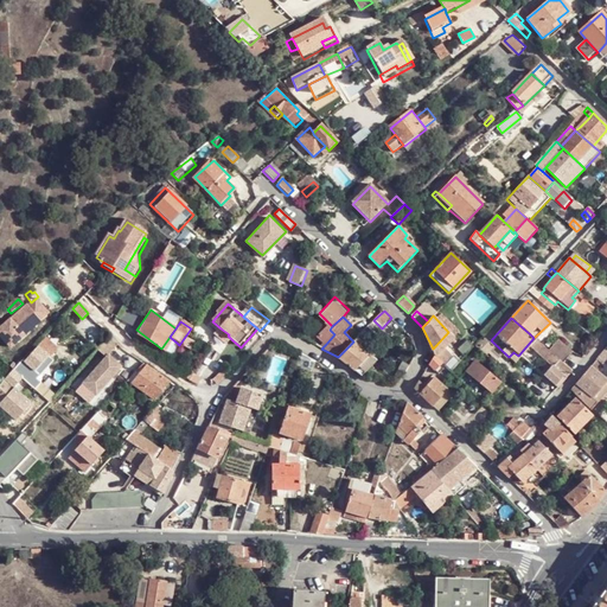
[(334,334),(330,330),(326,326),(318,336),(326,344),(334,334)]
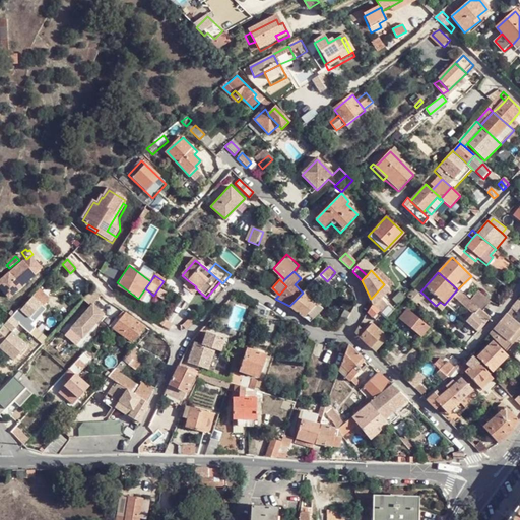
[(196,286),(189,281),(185,286),(195,294),(198,290),(195,287),(196,286)]
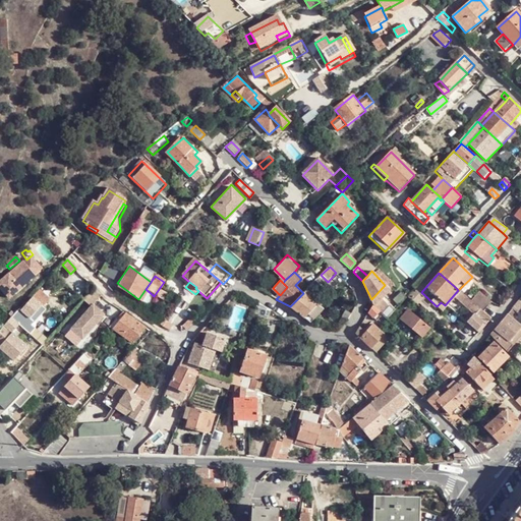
[(371,299),(374,305),(389,290),(385,285),(371,299)]
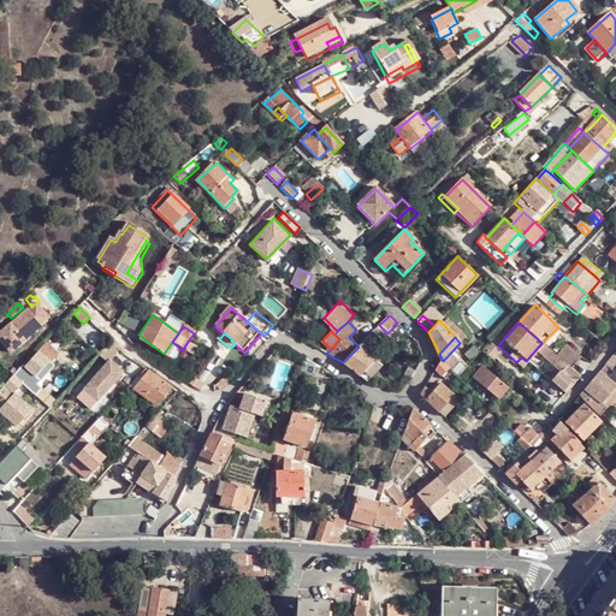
[(172,342),(164,354),(171,359),(179,348),(172,342)]
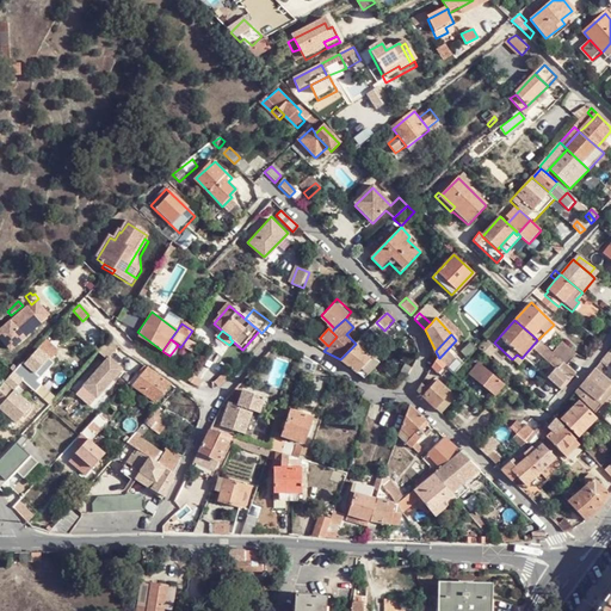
[(47,341),(38,352),(50,363),(59,352),(47,341)]
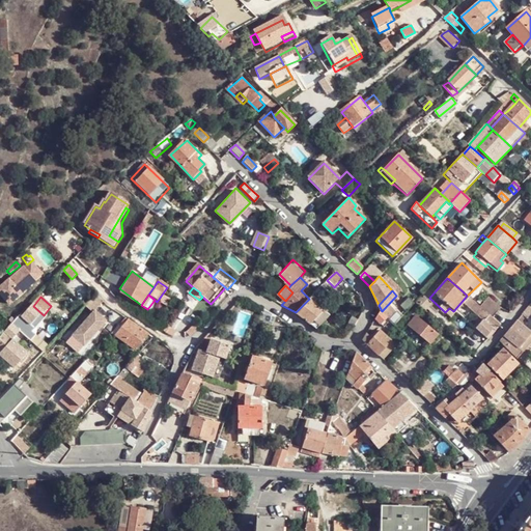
[(495,331),(500,325),(493,318),(479,307),(468,297),(463,302),(483,320),(493,330),(495,331)]
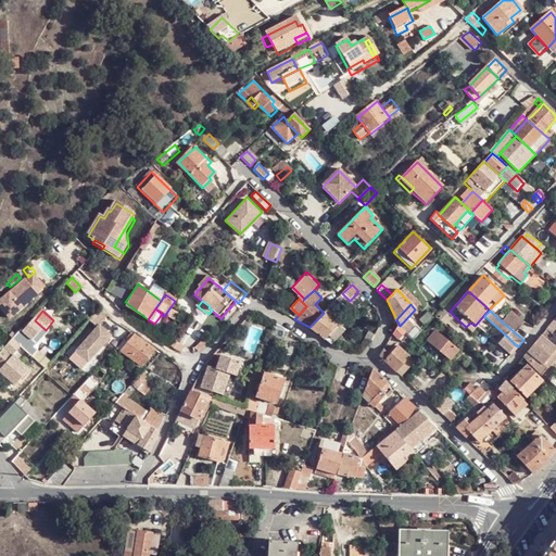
[(512,311),(502,321),(516,333),(526,323),(512,311)]
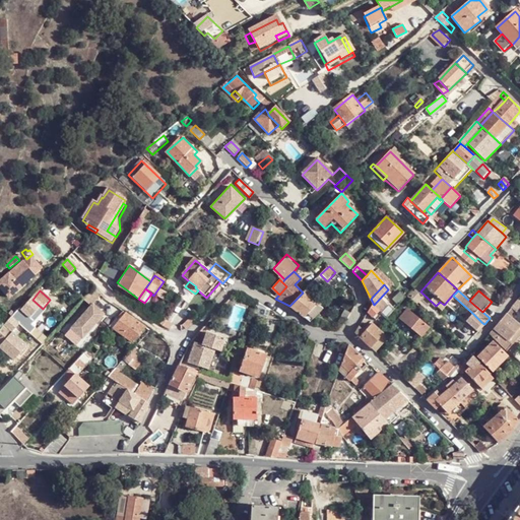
[(92,291),(84,300),(90,306),(99,298),(92,291)]
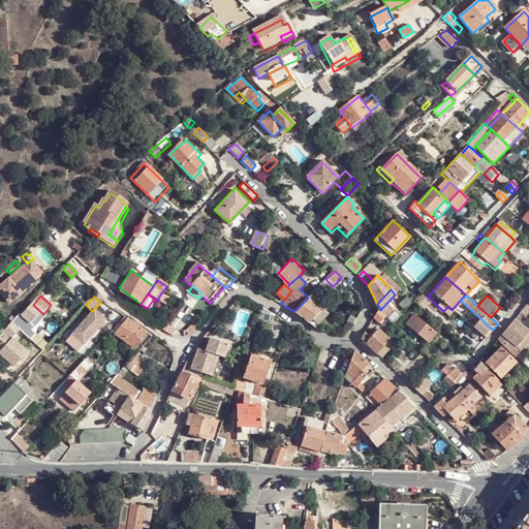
[(322,310),(308,298),(294,311),(309,323),(322,310)]
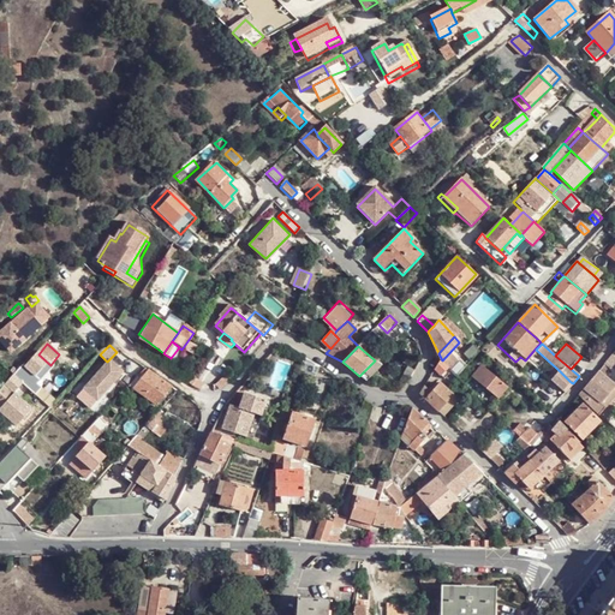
[(614,351),(603,366),(609,371),(614,363),(614,351)]
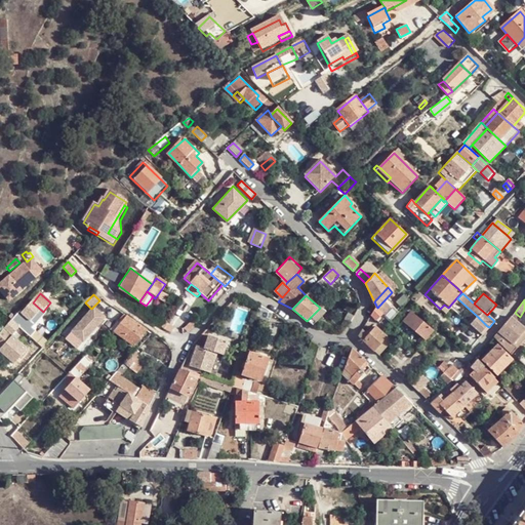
[(14,316),(9,320),(18,328),(30,338),(34,334),(32,331),(47,315),(43,312),(33,303),(17,318),(14,316)]
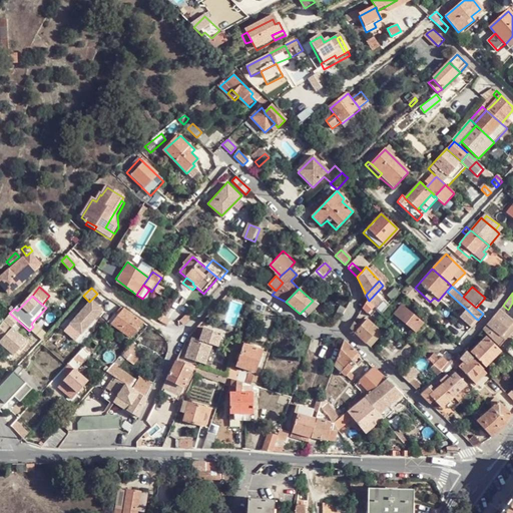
[(267,306),(253,298),(250,309),(263,315),(267,306)]
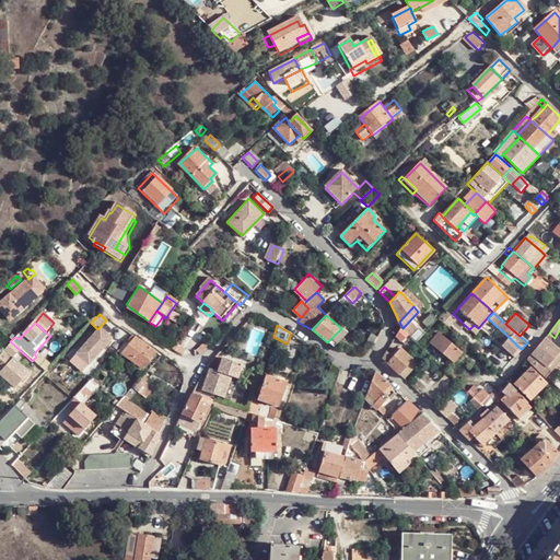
[(100,328),(78,353),(91,365),(114,340),(100,328)]
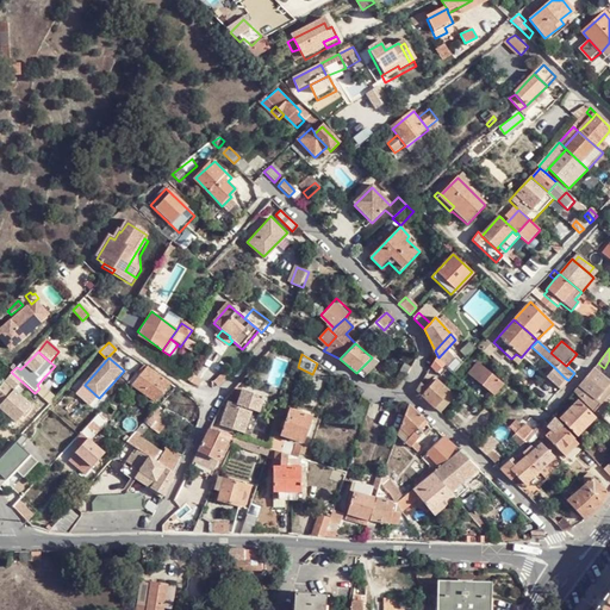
[(379,363),(372,358),(356,373),(362,378),(365,379),(379,363)]
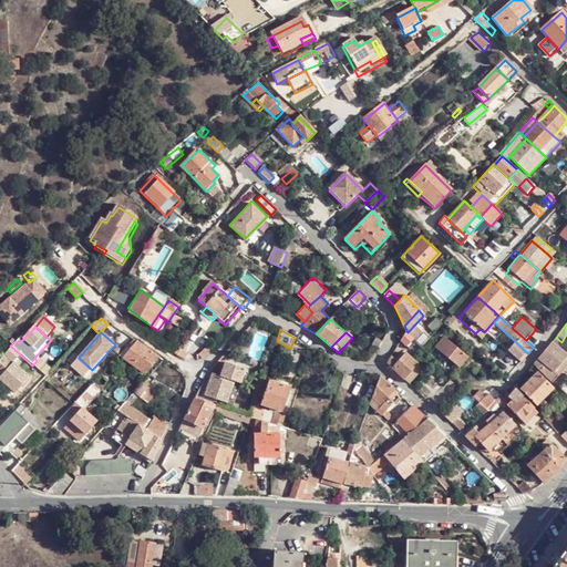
[(412,338),(408,332),(402,341),(408,344),(412,338)]
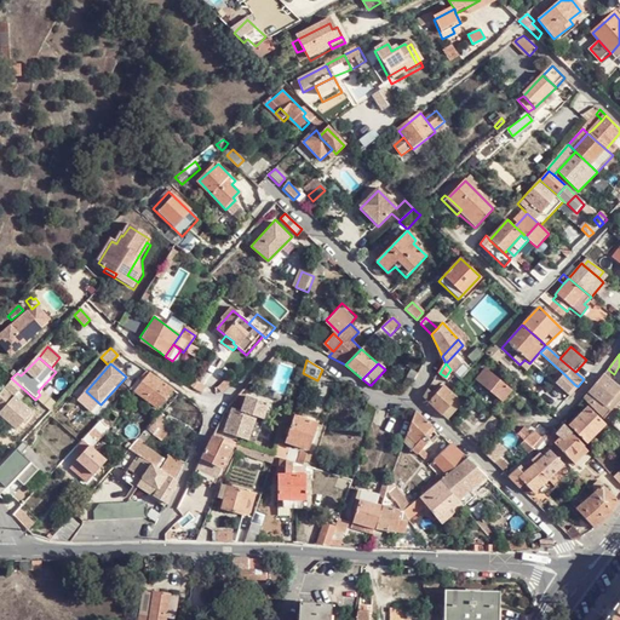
[(514,391),(487,368),(477,379),(504,402),(514,391)]
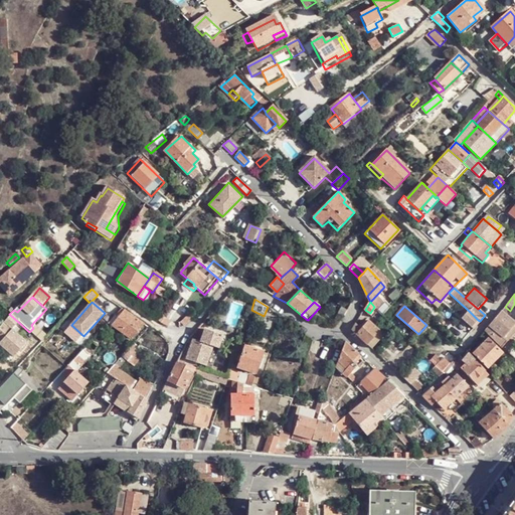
[(144,325),(124,310),(111,326),(131,341),(144,325)]
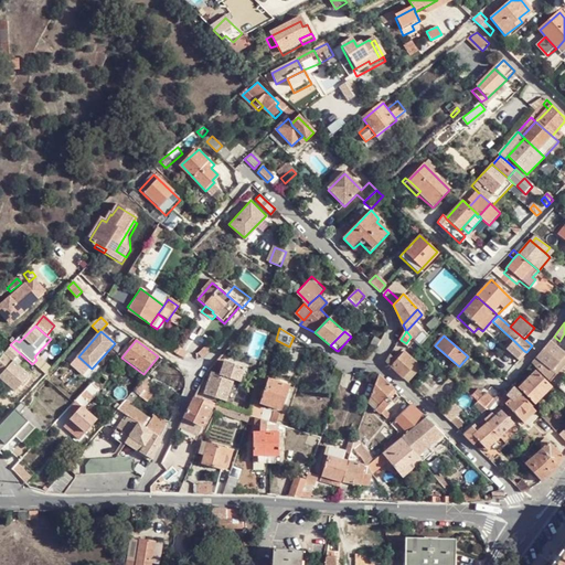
[(518,360),(524,351),(514,341),(505,350),(518,360)]
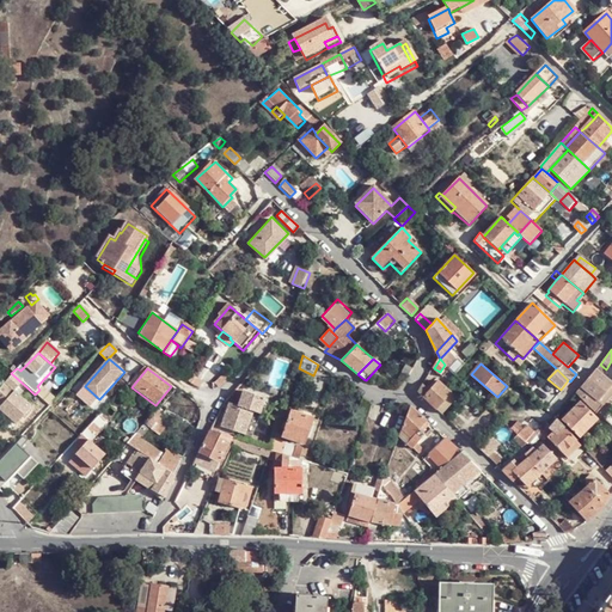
[(611,395),(611,383),(595,371),(576,393),(597,414),(611,395)]
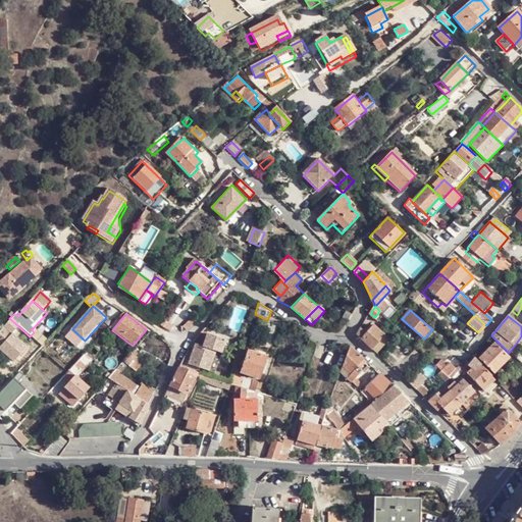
[(9,318),(8,320),(2,327),(3,328),(0,331),(0,347),(4,351),(15,338),(11,335),(18,326),(9,318)]
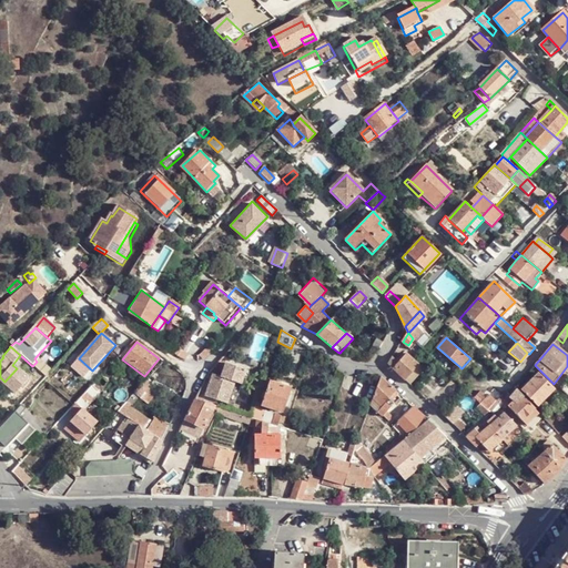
[(203,358),(209,352),(203,347),(195,356),(201,359),(203,358)]
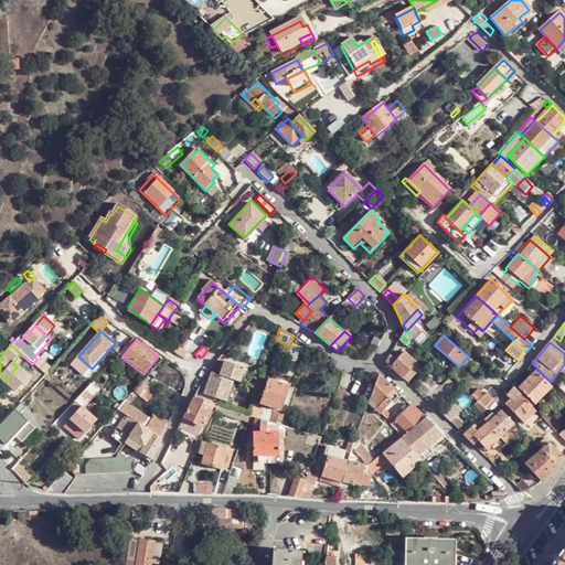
[(391,366),(402,377),(408,371),(416,363),(404,351),(397,360),(391,366)]
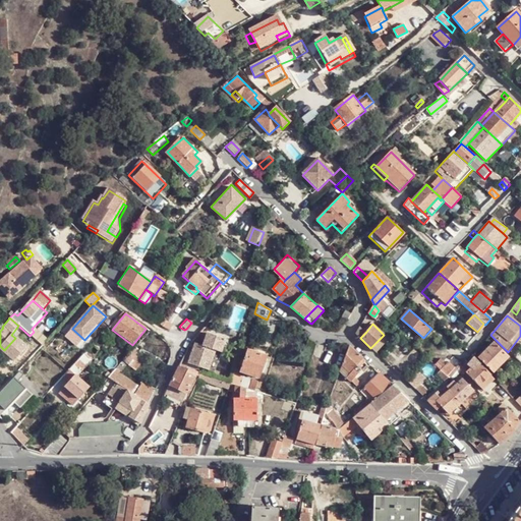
[(366,332),(360,328),(355,334),(360,338),(366,332)]
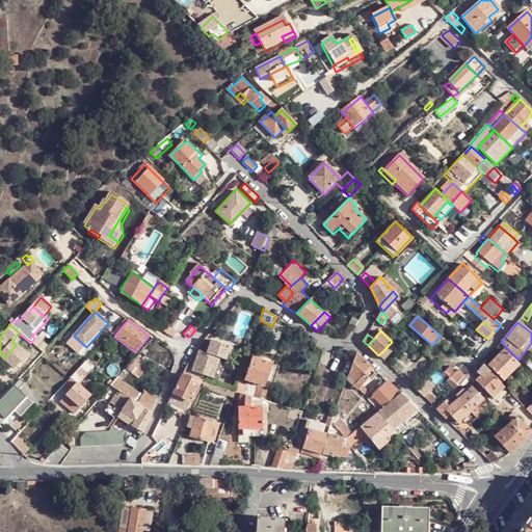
[(231,347),(210,341),(206,354),(198,352),(192,372),(213,379),(220,358),(225,361),(231,347)]
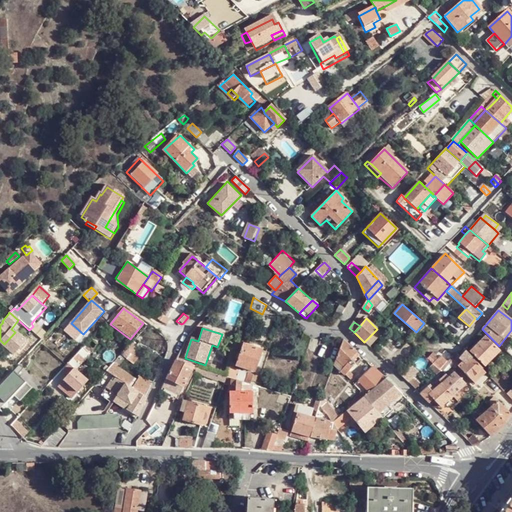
[(382,334),(377,329),(370,336),(375,341),(382,334)]
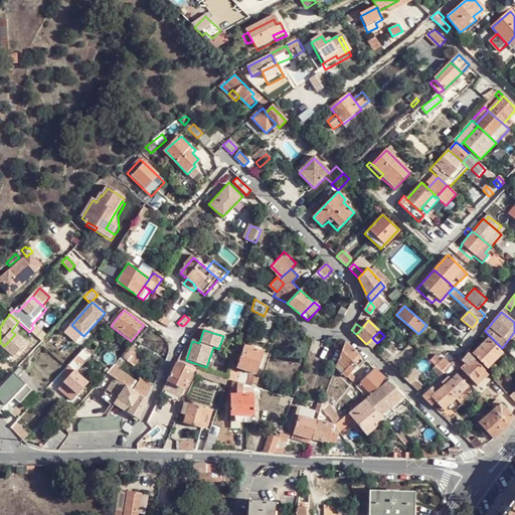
[(15,334),(4,346),(3,348),(14,357),(26,343),(15,334)]
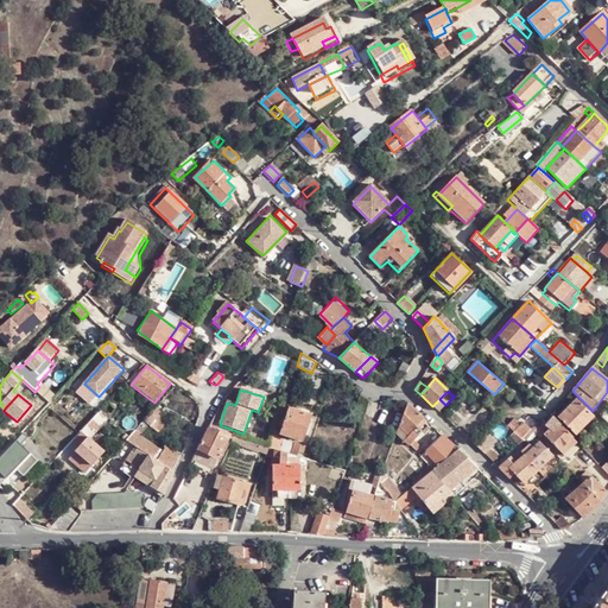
[(362,423),(368,403),(359,397),(353,415),(362,423)]
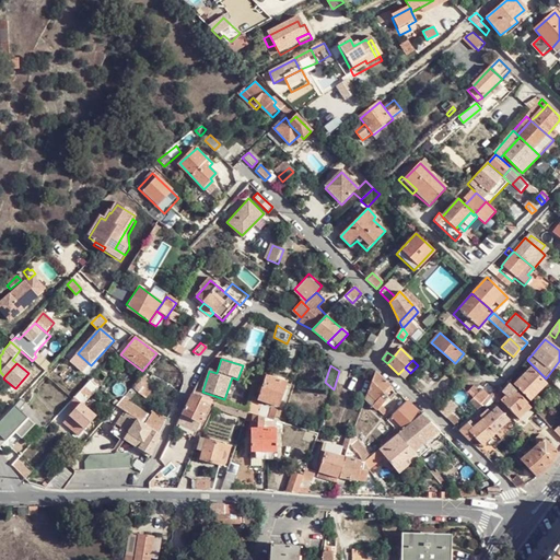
[(398,374),(404,380),(410,373),(405,368),(398,374)]
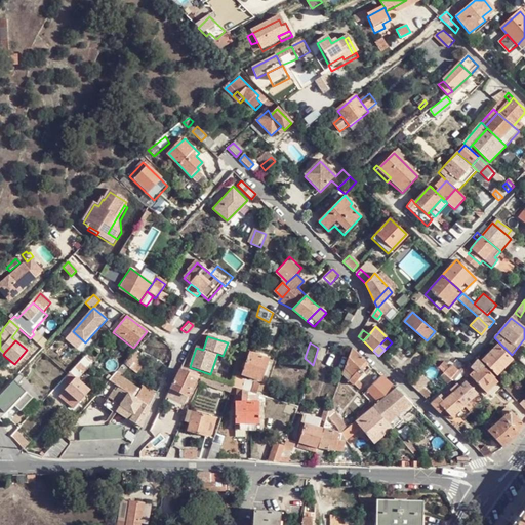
[(512,360),(498,346),(481,361),(495,375),(512,360)]
